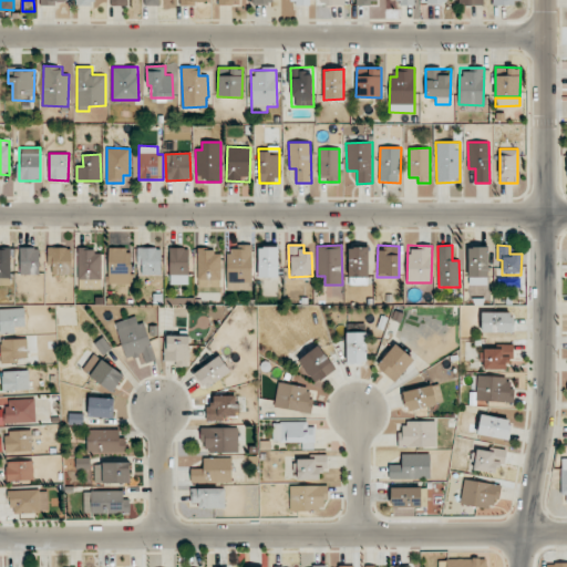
[(227,290),(253,289),(251,246),(227,246),(227,290)]
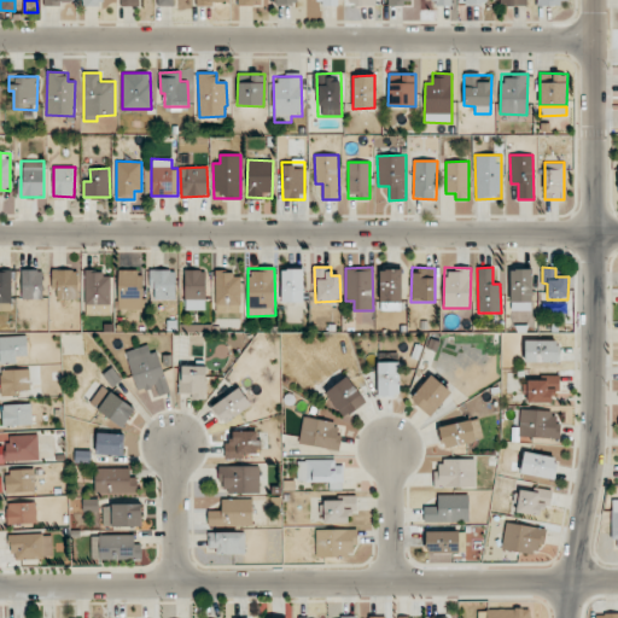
[(22,299),(42,299),(44,270),(22,269),(22,299)]
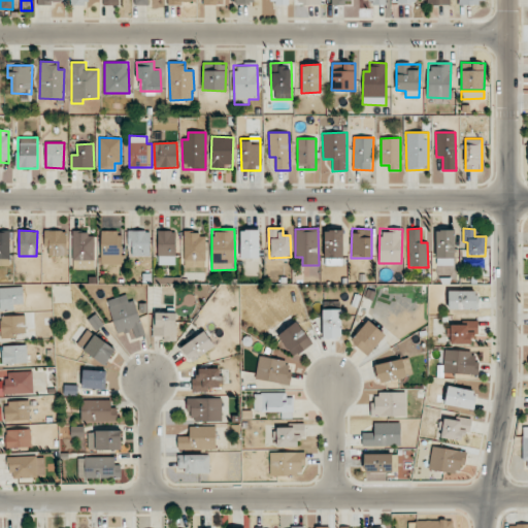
[(45,256),(66,256),(66,230),(46,230),(45,256)]
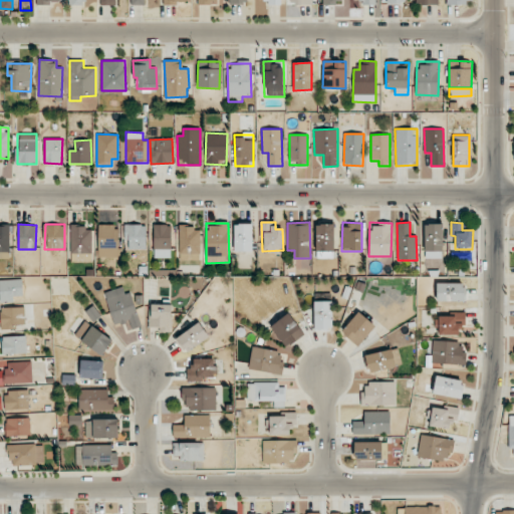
[(99,257),(117,256),(117,224),(98,225),(99,257)]
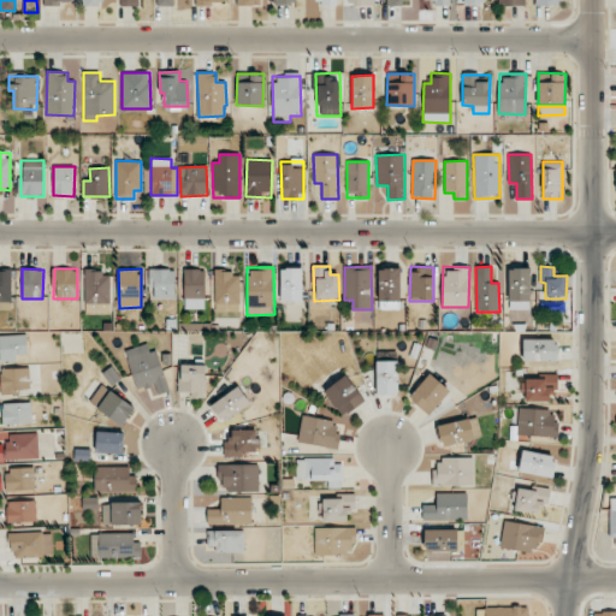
[(175,298),(176,270),(149,268),(149,298),(175,298)]
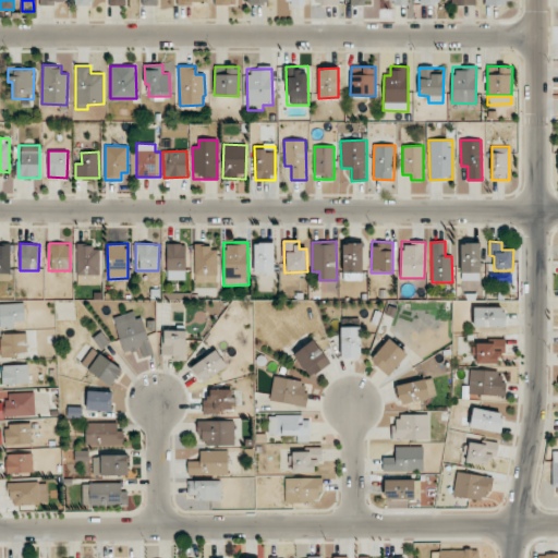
[(167,270),(185,270),(185,244),(167,243),(167,270)]
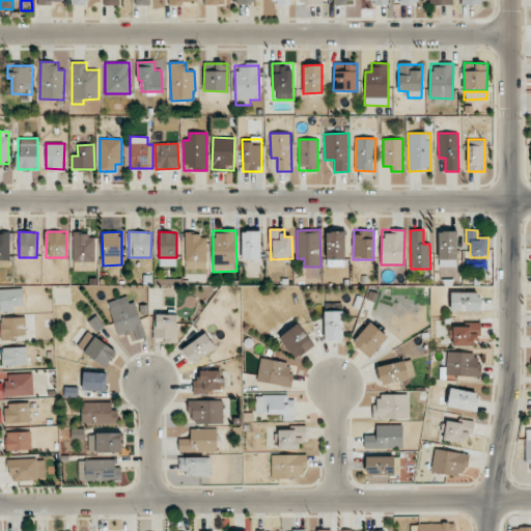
[(260,260),(260,231),(242,231),(242,260),(260,260)]
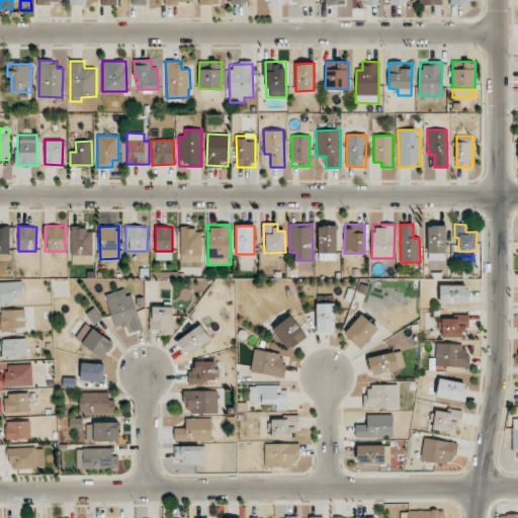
[(428,254),(446,253),(445,226),(427,226),(428,254)]
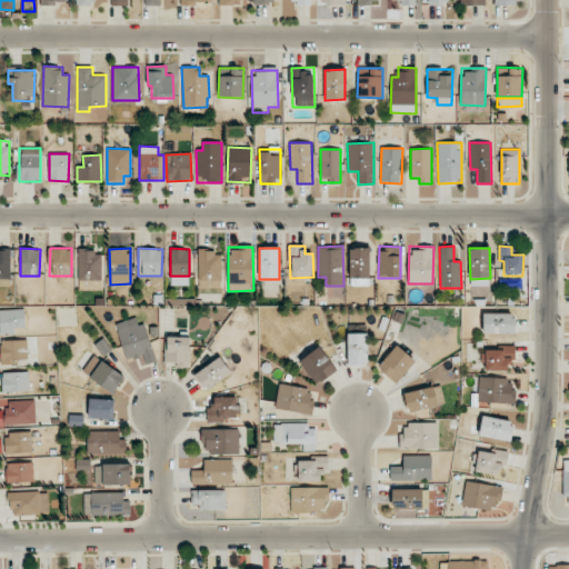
[(0,286),(10,286),(11,251),(0,250),(0,286)]
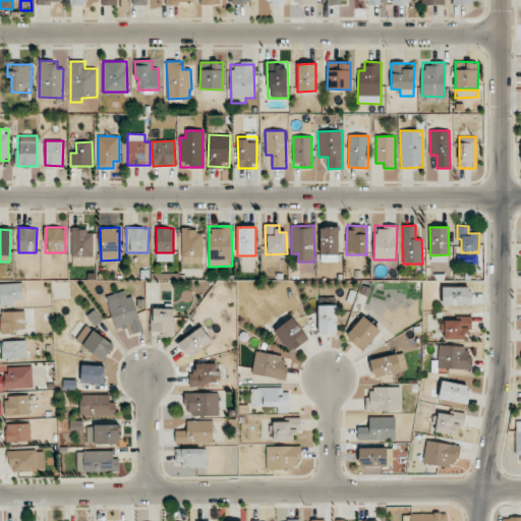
[(71,265),(82,266),(82,256),(93,257),(94,230),(72,229),(71,265)]
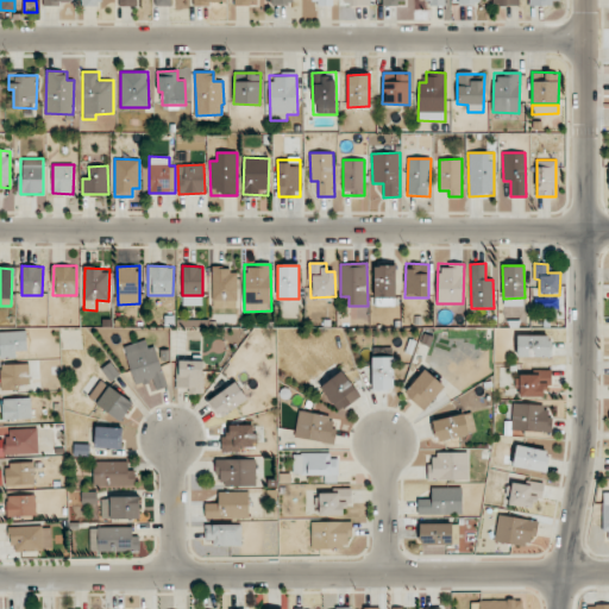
[(213,308),(238,308),(237,269),(212,270),(213,308)]
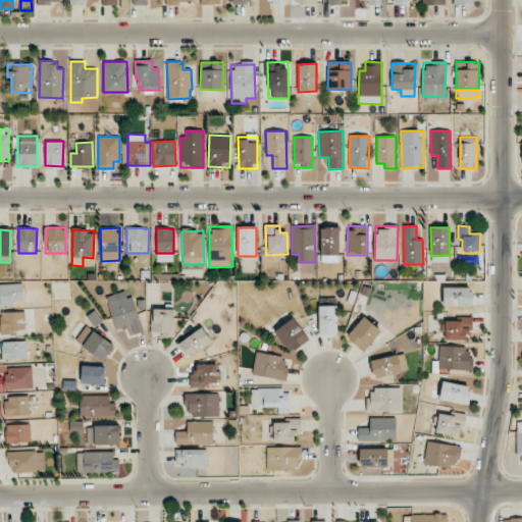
[(0,307),(13,307),(13,301),(22,301),(22,283),(0,283),(0,307)]
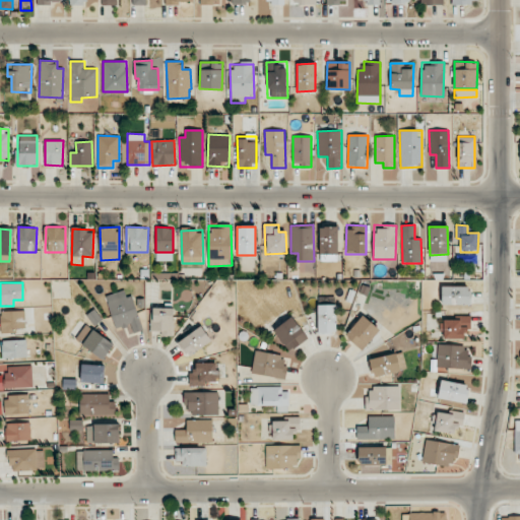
[(469,305),(470,286),(442,286),(441,305),(469,305)]
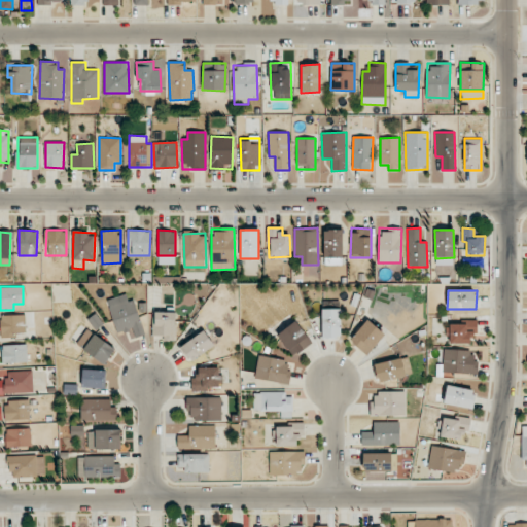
[(144,335),(130,292),(106,301),(117,334),(128,330),(131,339),(144,335)]
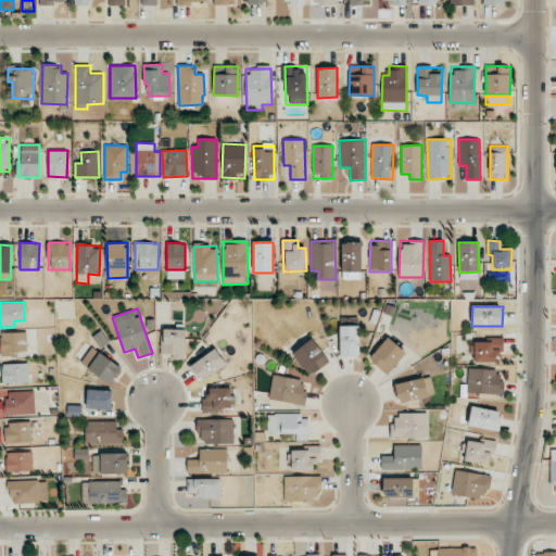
[(358,326),(339,326),(340,356),(359,356),(358,326)]
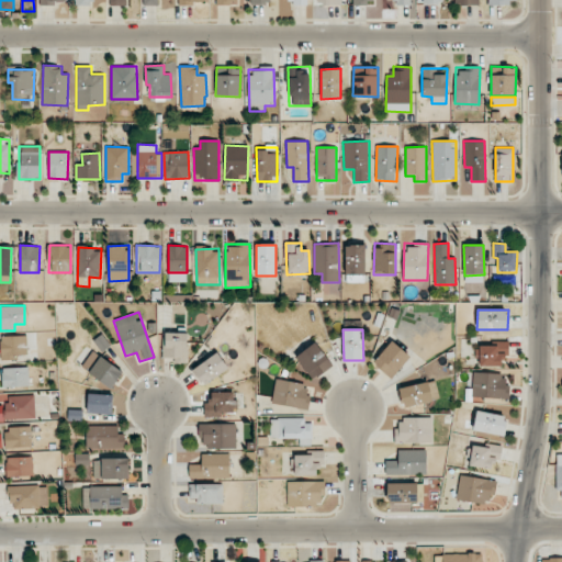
[(188,333),(164,333),(164,357),(175,357),(175,362),(187,363),(188,333)]
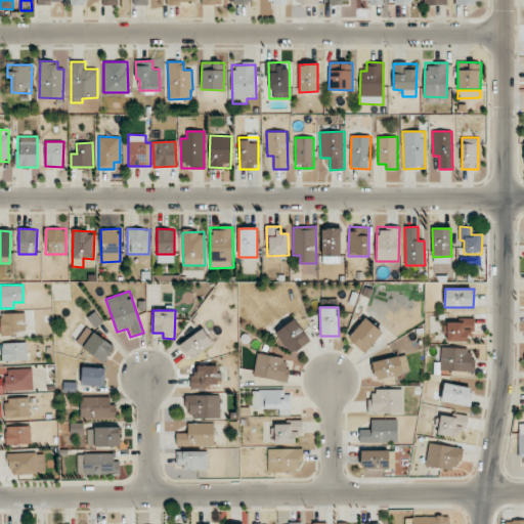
[(26,331),(25,312),(0,314),(1,336),(17,335),(17,331),(26,331)]
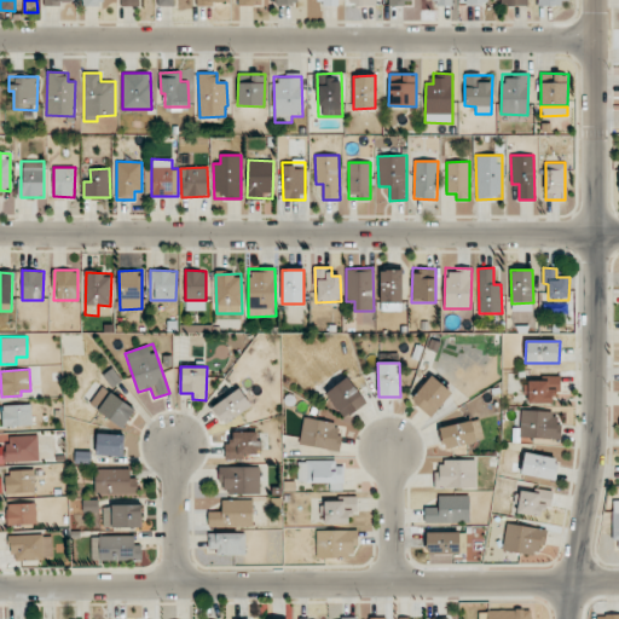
[(452,393),(433,376),(411,399),(431,417),(452,393)]
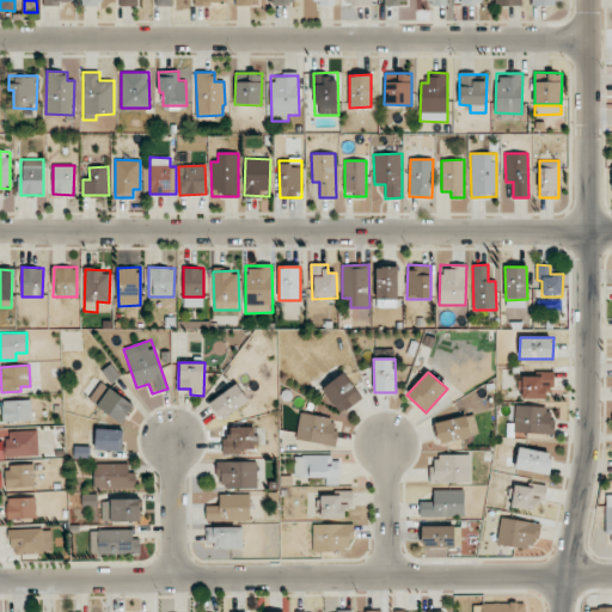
[(522,399),(552,398),(552,372),(521,373),(522,399)]
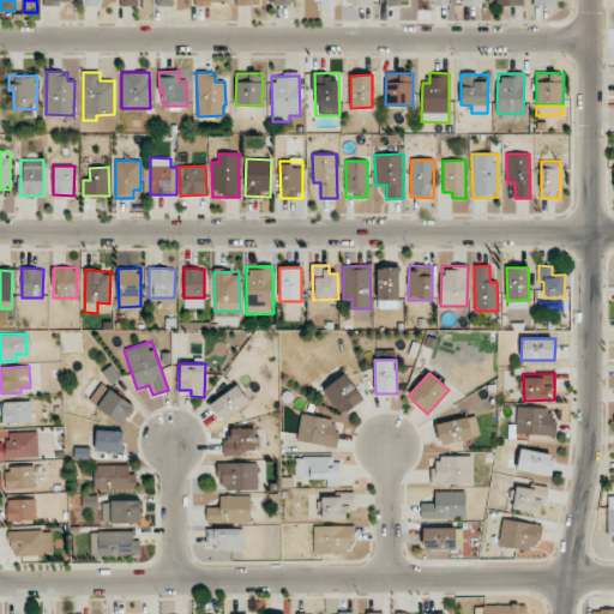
[(363,398),(344,374),(323,390),(342,415),(363,398)]
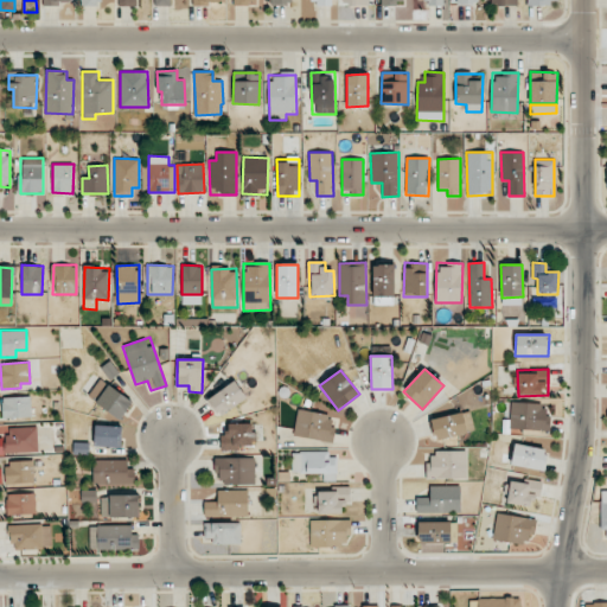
[(121,419),(133,400),(98,379),(88,398),(121,419)]
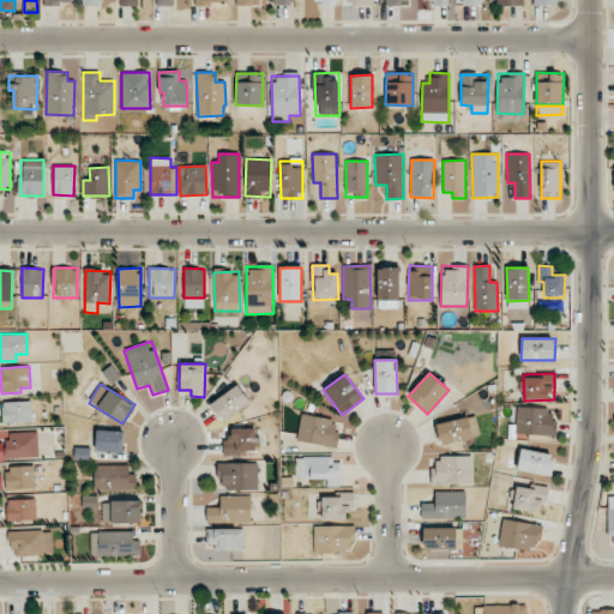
[(210,404),(222,422),(250,403),(238,385),(210,404)]
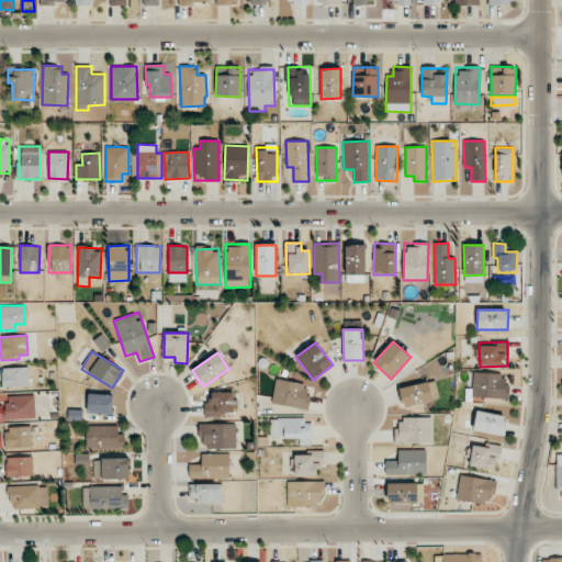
[(2,369),(2,388),(30,386),(29,367),(2,369)]
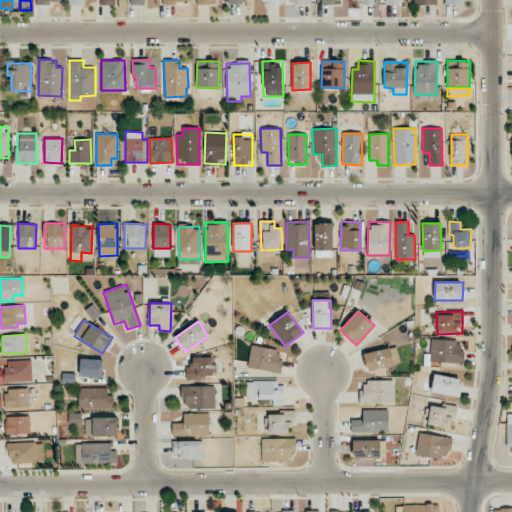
[(430,362),(464,363),(465,348),(457,348),(457,340),(431,339),(430,362)]
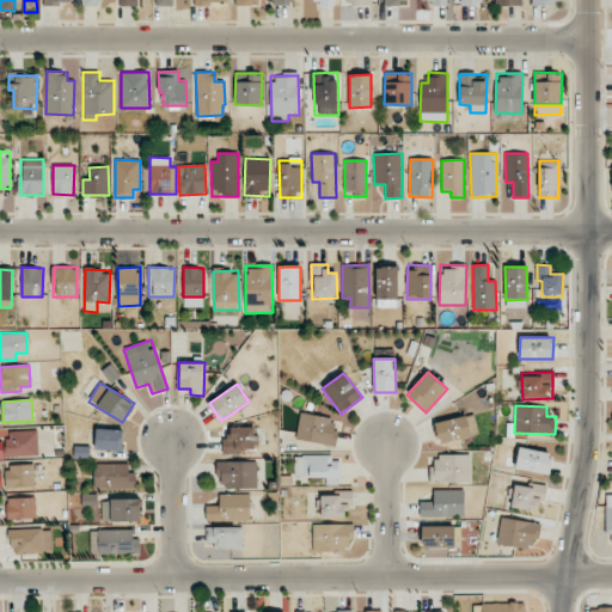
[(336,446),(338,430),(331,429),(334,418),(300,412),(295,439),(336,446)]
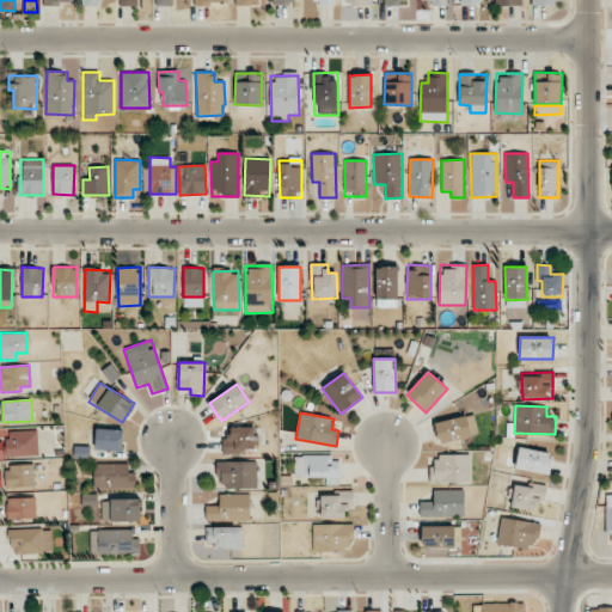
[(434,422),(440,444),(478,434),(473,414),(434,422)]
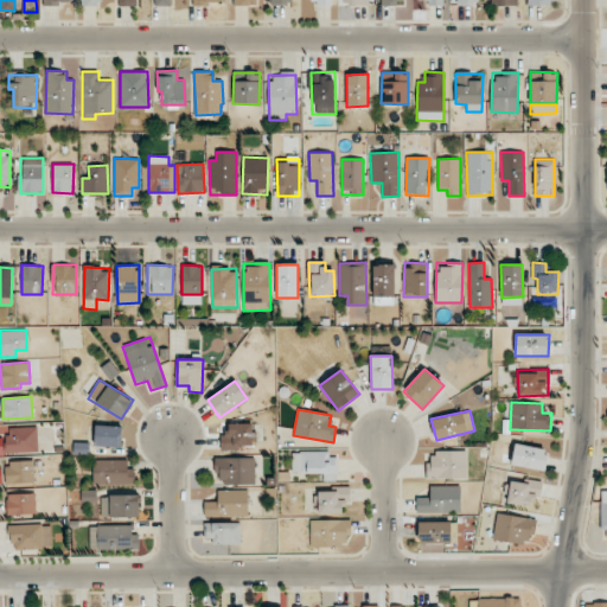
[(255,423),(229,423),(229,434),(219,434),(221,448),(255,447),(255,423)]
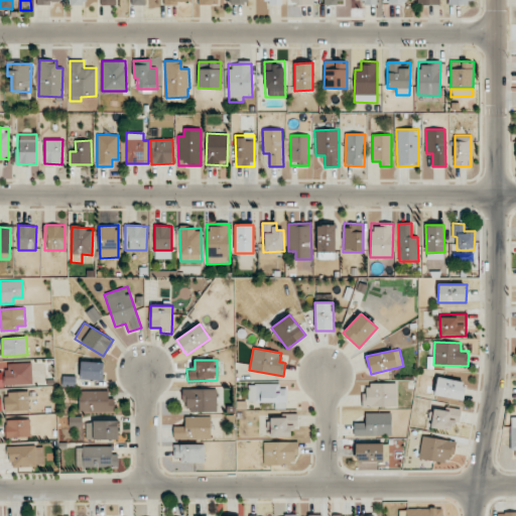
[(103,380),(104,362),(81,362),(81,380),(103,380)]
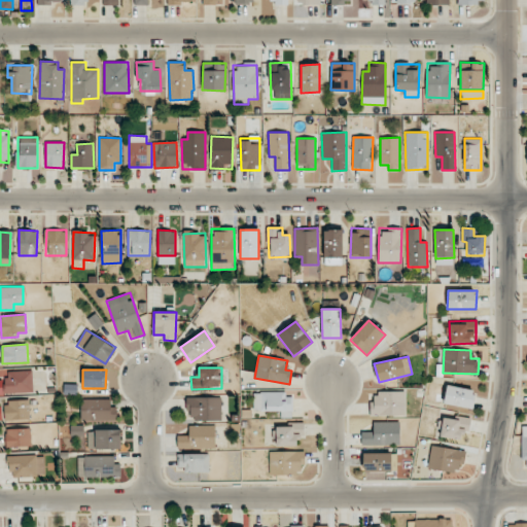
[(0,393),(33,393),(32,371),(8,372),(8,380),(0,380),(0,393)]
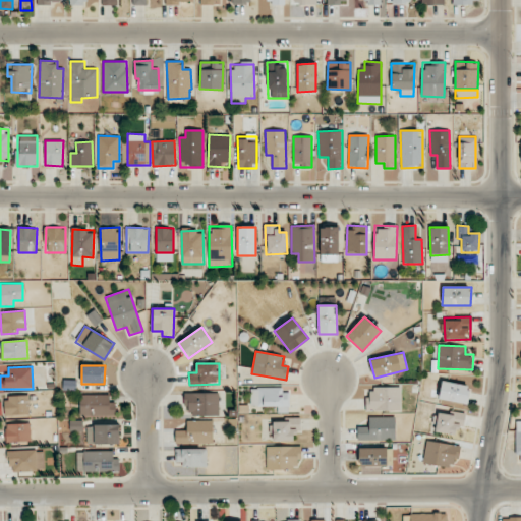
[(469,385),(441,382),(439,400),(467,403),(469,385)]
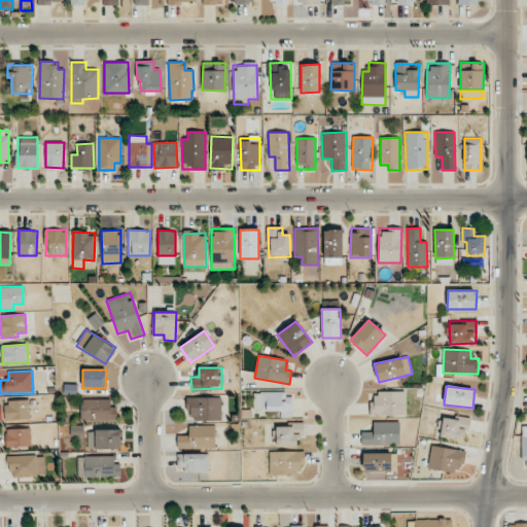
[(280,411),(280,418),(290,418),(289,391),(253,392),(254,412),(280,411)]
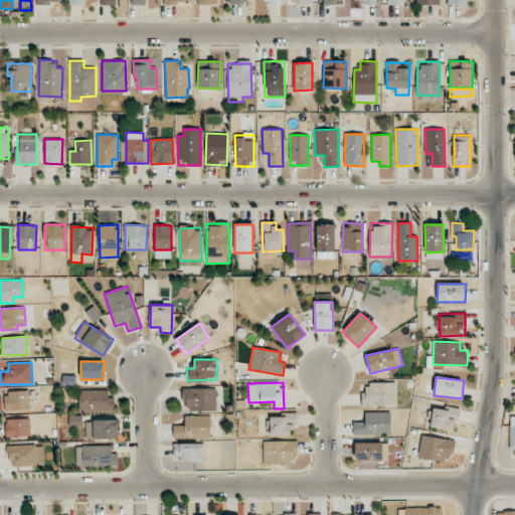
[(395,383),(361,383),(362,406),(396,405),(395,383)]
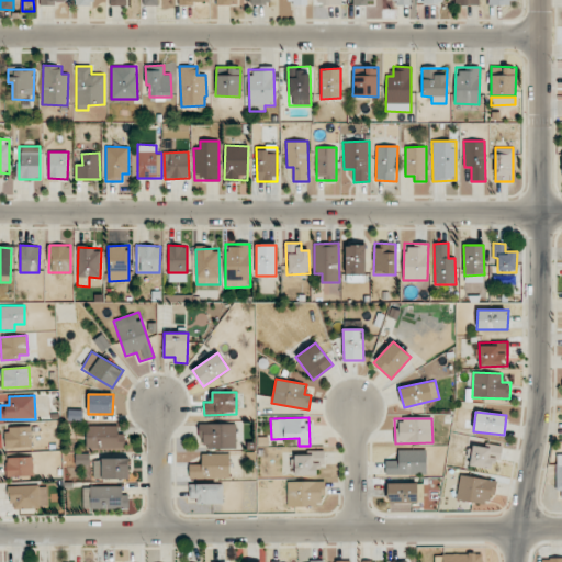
[(235,449),(236,424),(199,424),(199,437),(205,438),(205,449),(235,449)]
